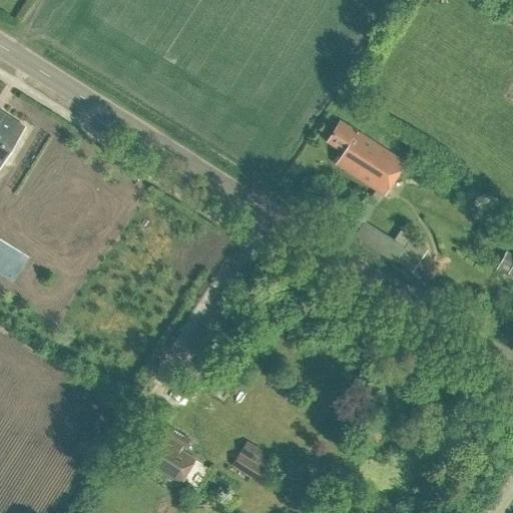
[(0,164),(23,127),(0,112),(0,164)]
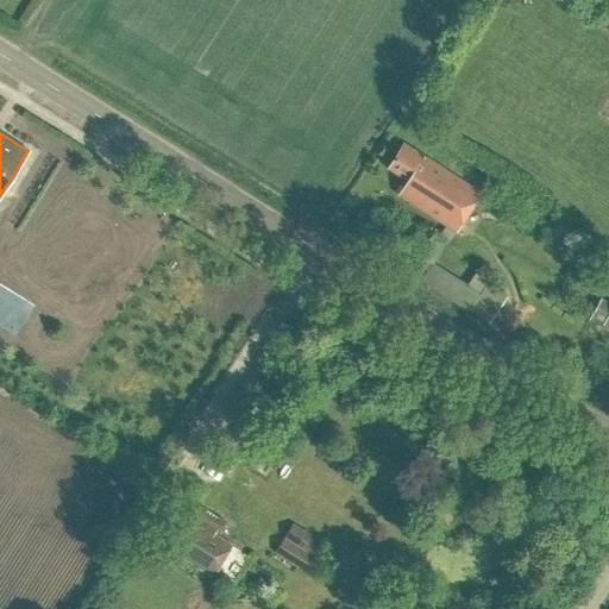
[(456,231),(481,194),(403,143),(385,170),(406,183),(399,195),(456,231)]
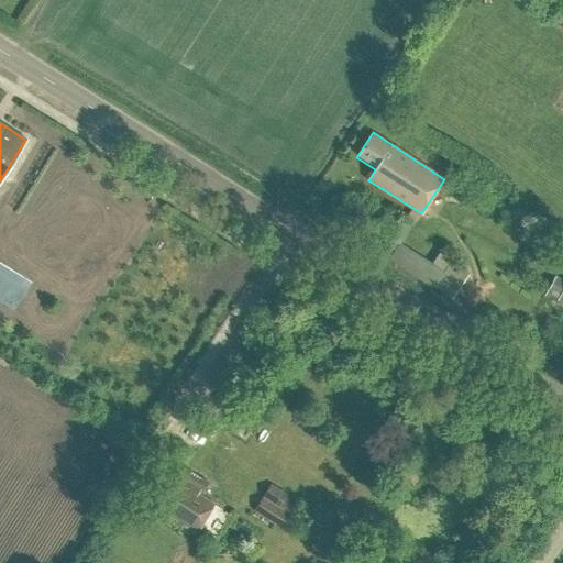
[(432,263),(403,242),(390,261),(452,299),(467,276),(451,260),(439,252),(432,263)]
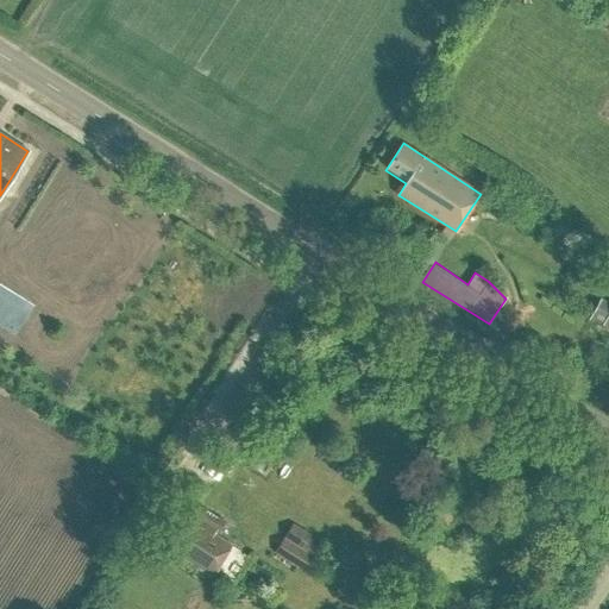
[(608,303),(601,300),(590,319),(608,328),(608,303)]
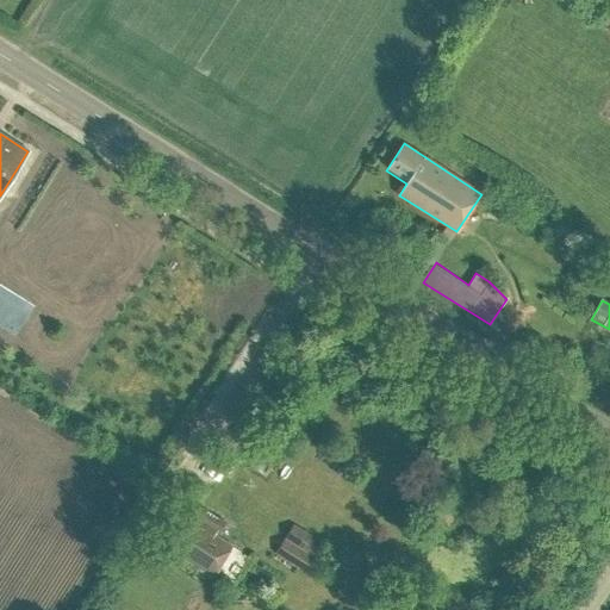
[(226,523),(201,508),(192,520),(182,514),(179,520),(170,515),(154,539),(200,568),(212,577),(231,547),(217,537),(226,523)]
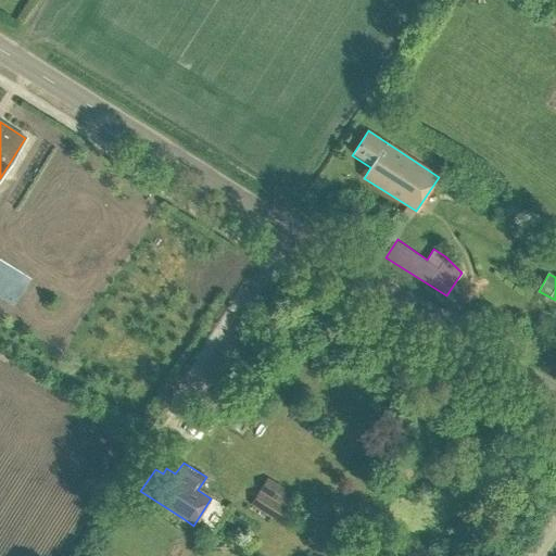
[(280,521),(295,495),(266,478),(251,504),(280,521)]
